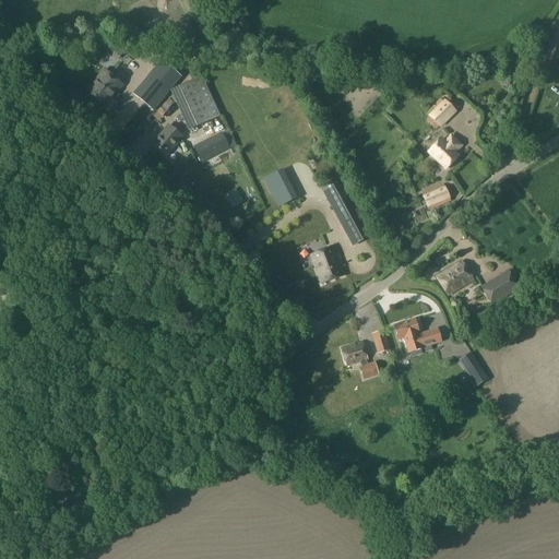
[(540,30),(535,38),(543,44),(549,36),(540,30)]
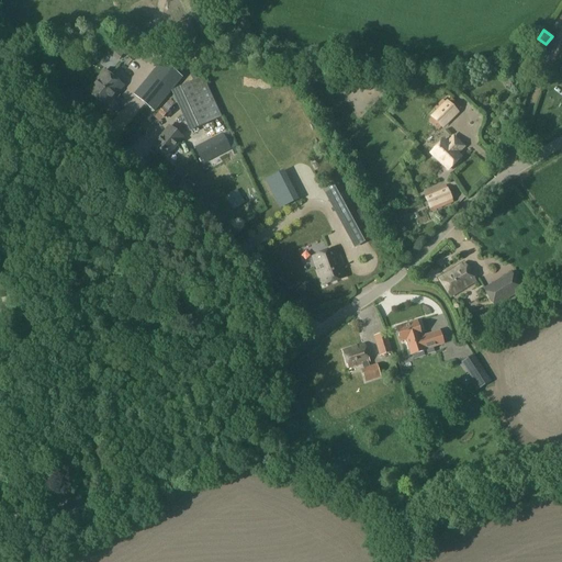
[(110,45),(105,51),(112,56),(119,47),(113,44),(112,43),(110,45)]
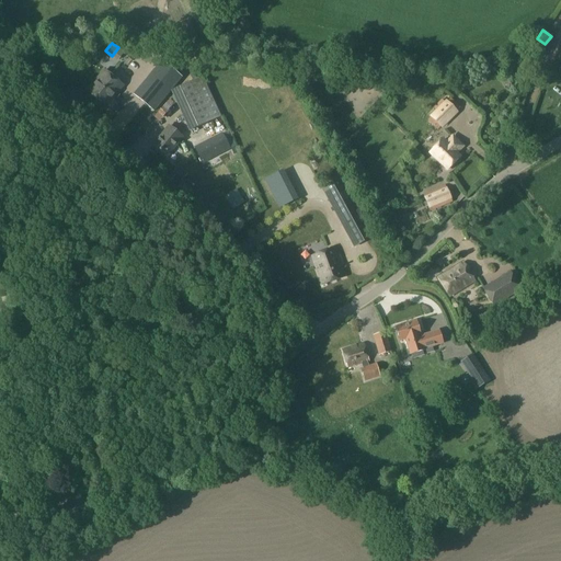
[(161,60),(134,94),(155,112),(182,78),(161,60)]
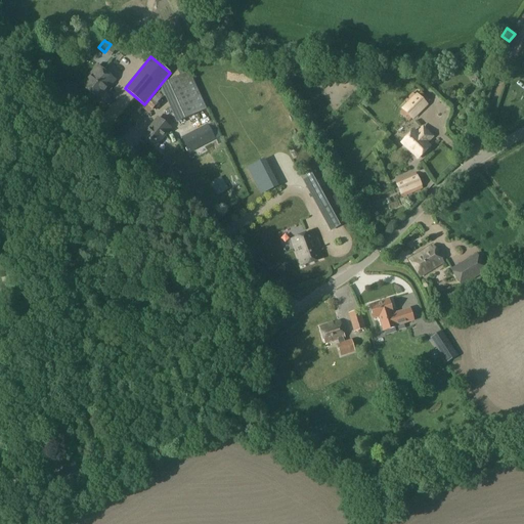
[(99,100),(114,80),(97,67),(82,86),(99,100)]
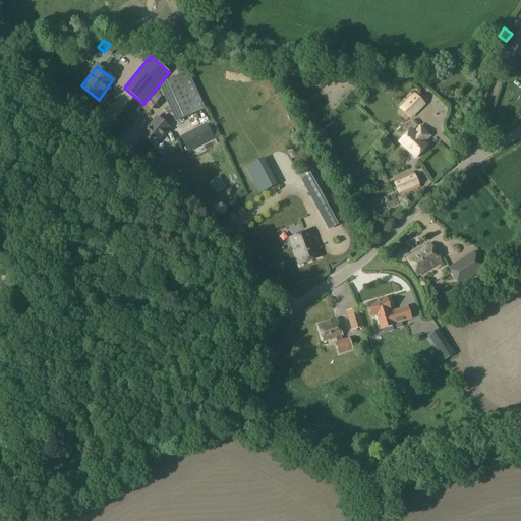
[(179,121),(206,109),(189,73),(163,84),(179,121)]
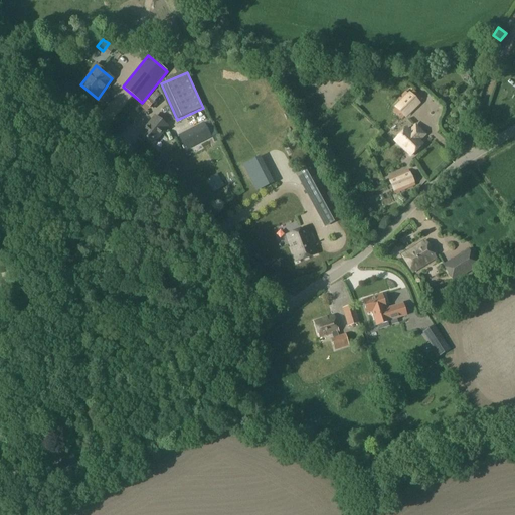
[(419,104),(409,94),(395,108),(405,118),(419,104)]
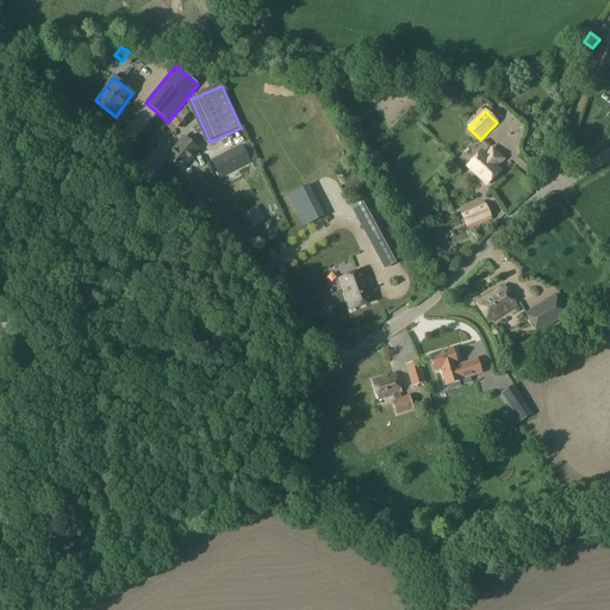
[(149,151),(167,129),(150,116),(134,138),(149,151)]
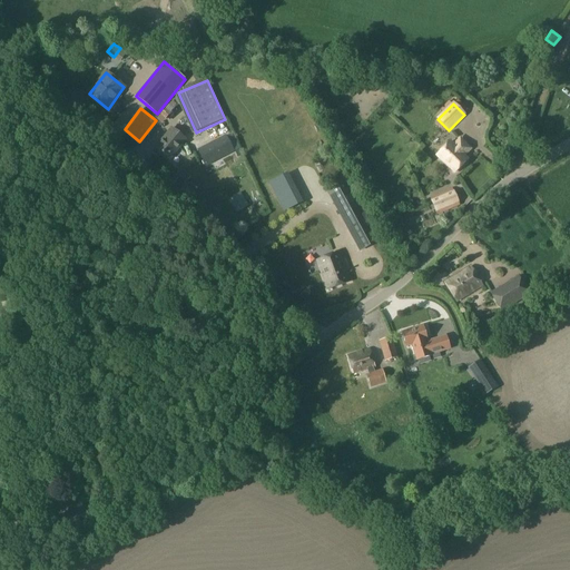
[(169,161),(187,139),(170,127),(154,149),(169,161)]
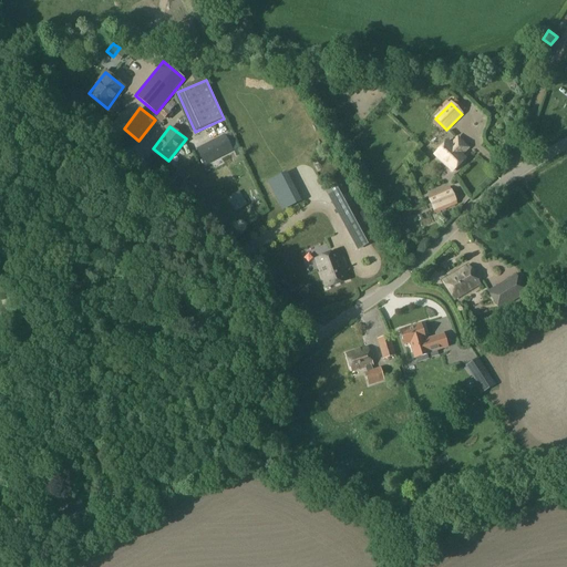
[(224,134),(196,148),(205,165),(233,151),(224,134)]
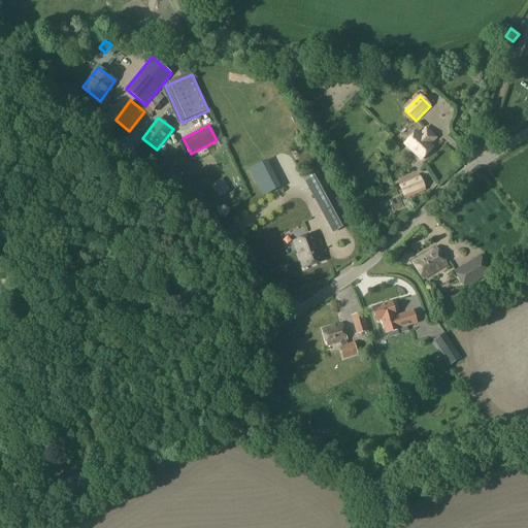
[(416,133),(404,144),(421,161),(432,149),(427,143),(429,141),(431,143),(434,139),(426,130),(420,136),(416,133)]
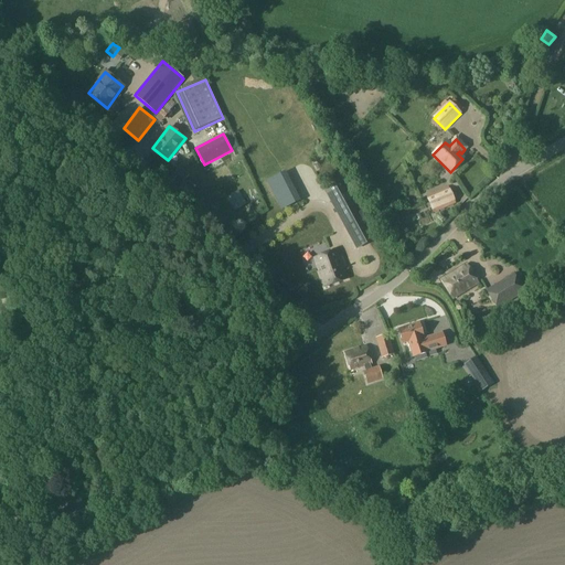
[(274,176),(285,206),(304,200),(292,169),(274,176)]
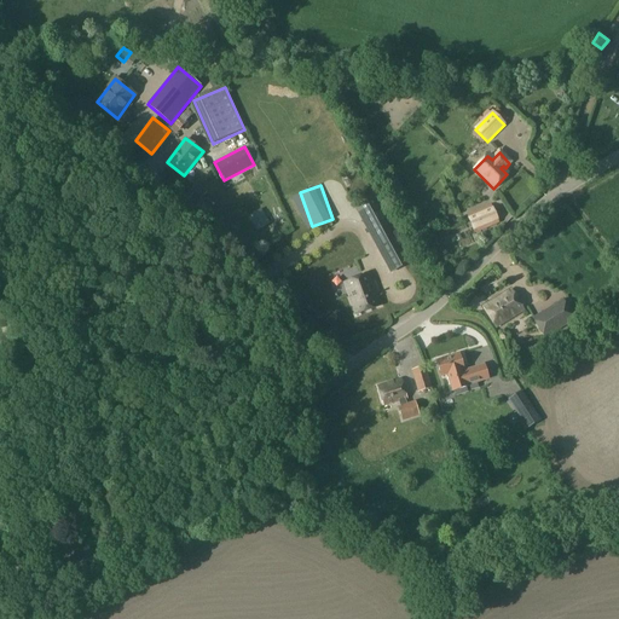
[(389,271),(412,259),(377,196),(356,208),(389,271)]
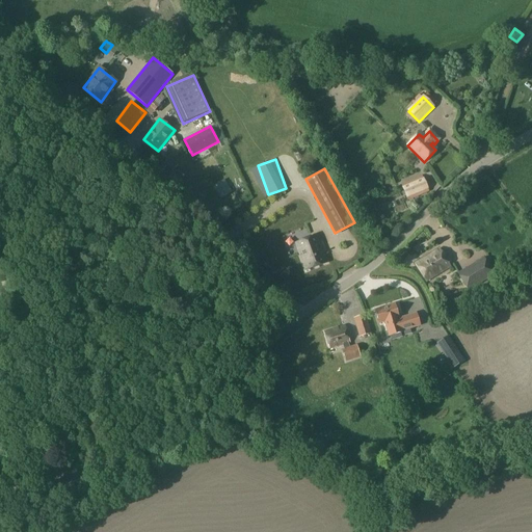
[(407,198),(426,191),(421,178),(402,185),(407,198)]
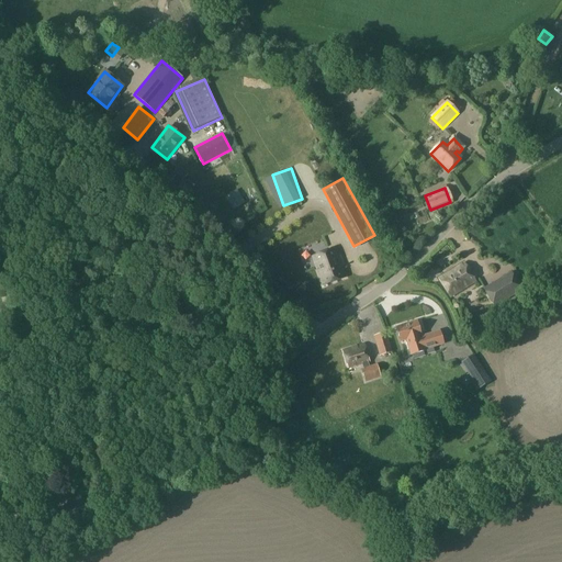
[(316,190),(295,203),(301,213),(323,201),(316,190)]
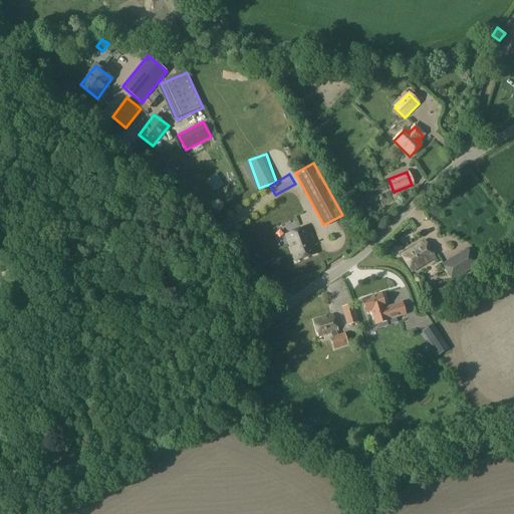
[(285,235),(295,261),(315,254),(311,242),(313,241),(311,235),(309,236),(305,227),(285,235)]
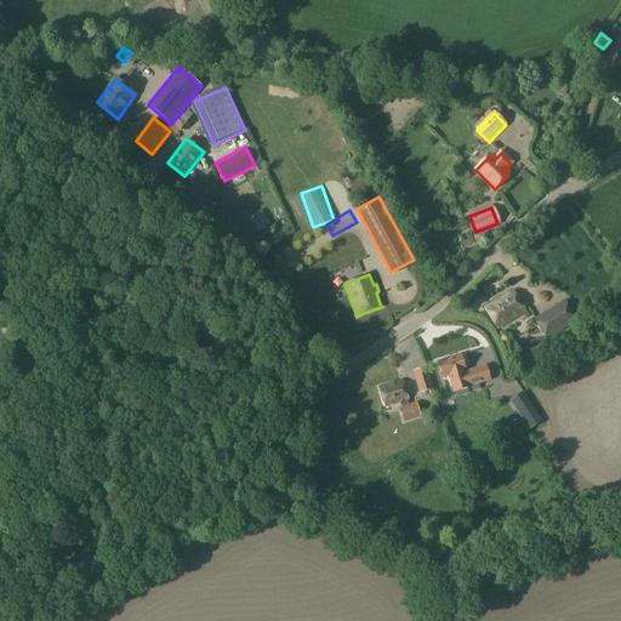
[(499,329),(525,313),(513,292),(486,309),(499,329)]
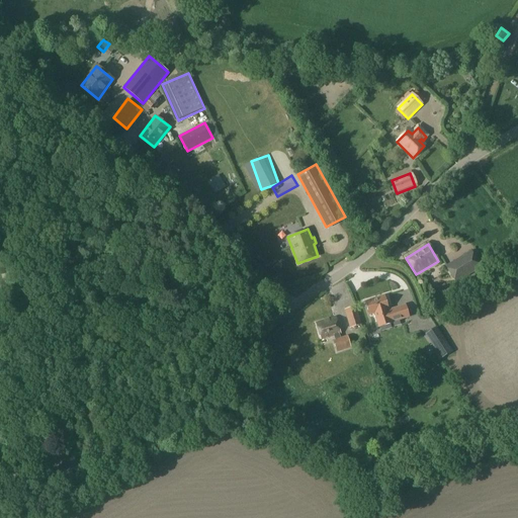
[(456,280),(481,266),(472,253),(448,267),(456,280)]
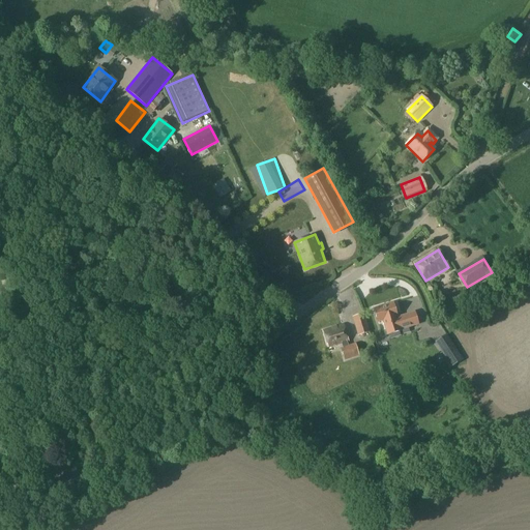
[(414,312),(398,316),(393,302),(374,308),(378,322),(383,321),(387,334),(401,330),(401,329),(418,324),(414,312)]
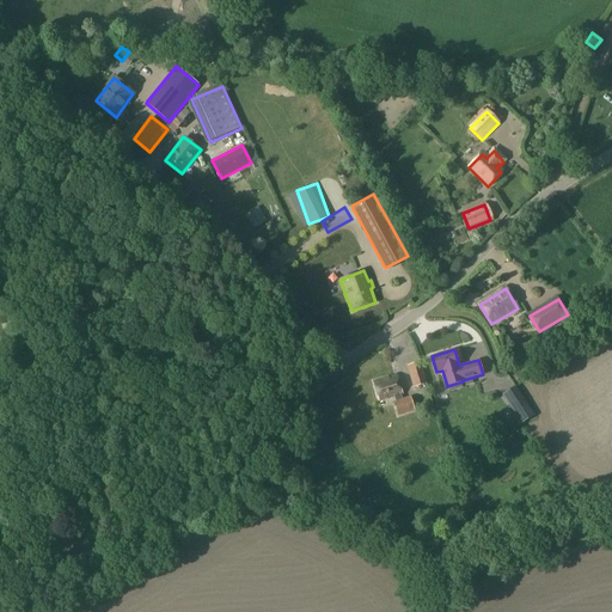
[(421,362),(407,366),(414,387),(427,384),(421,362)]
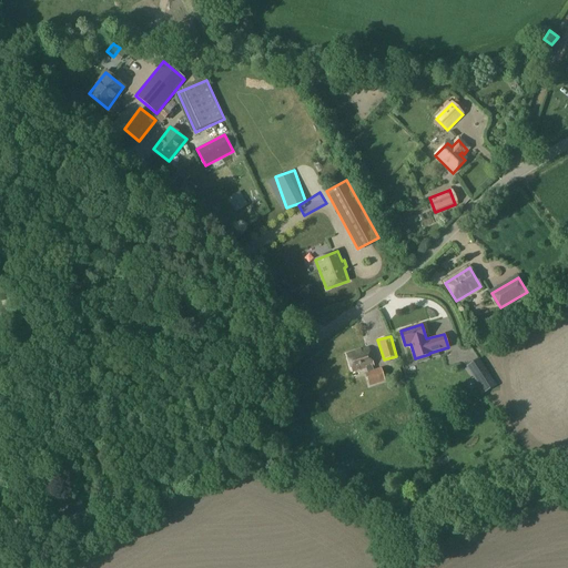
[(374,371),(372,366),(373,366),(368,347),(347,354),(353,372),(366,367),(367,373),(365,374),(368,386),(385,381),(381,368),(374,371)]
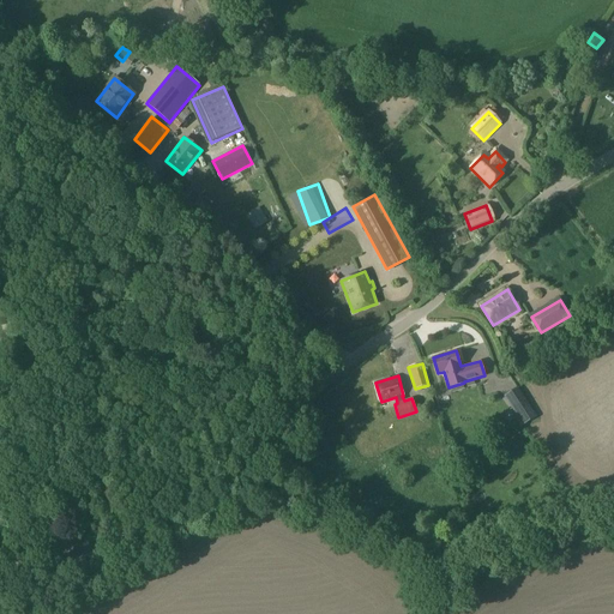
[(522,393),(509,403),(523,425),(536,416),(522,393)]
